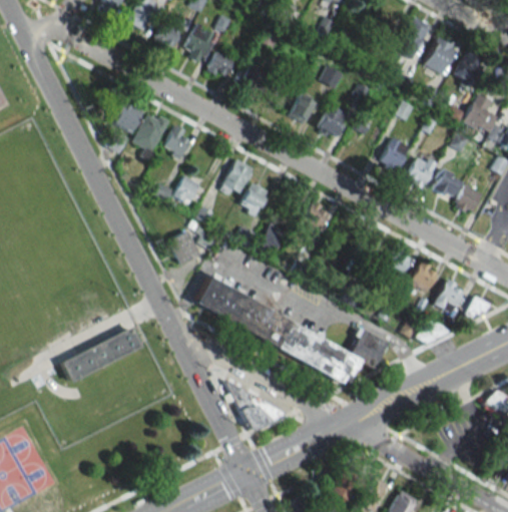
[(115,14),(122,0),(103,0),(100,6),(115,14)]
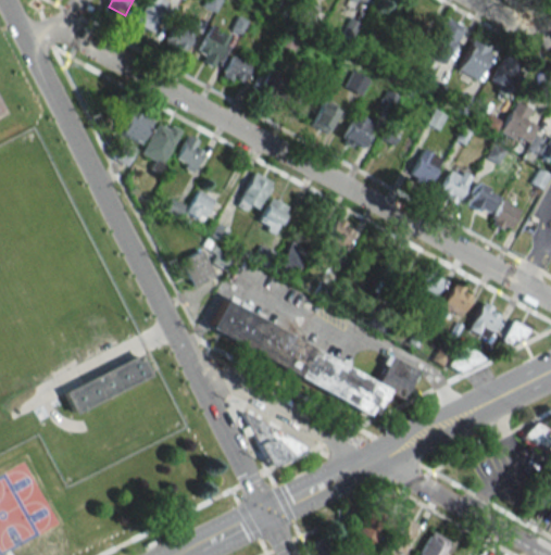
[(173,1),(171,0),(150,0),(138,24),(157,33),(173,1)]
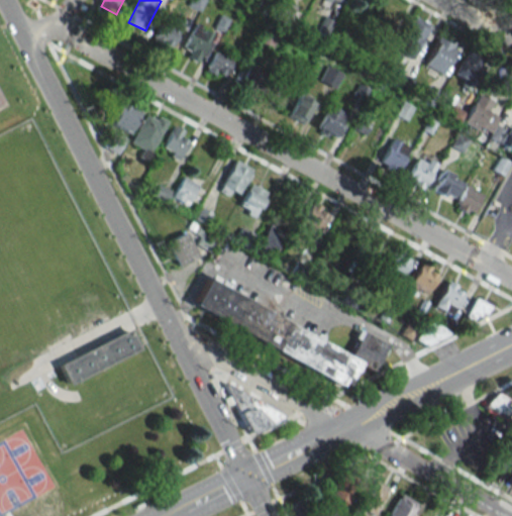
[(389,17),(369,11),(365,27),(385,32),(389,17)]
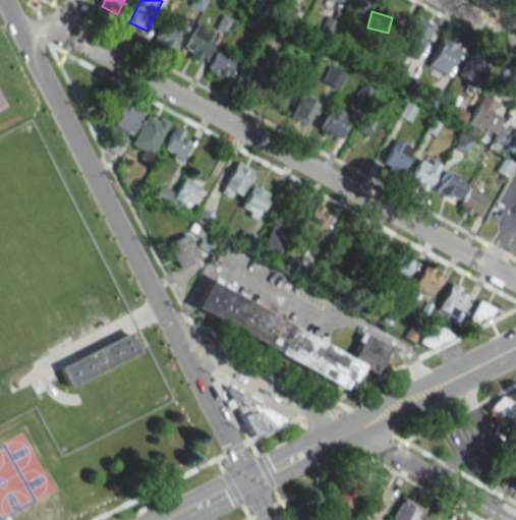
[(157,42),(173,51),(189,21),(173,12),(157,42)]
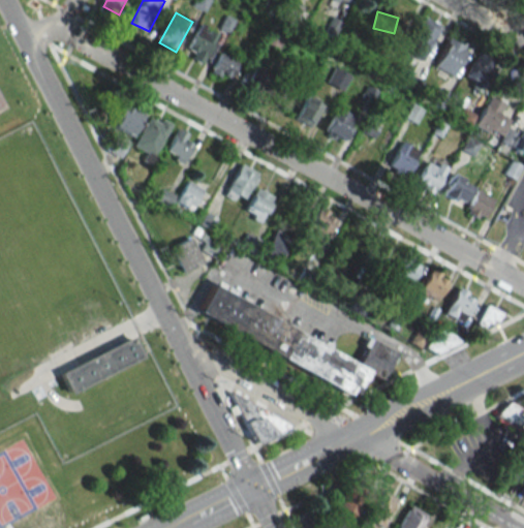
[(443,26),(426,18),(408,54),(425,62),(443,26)]
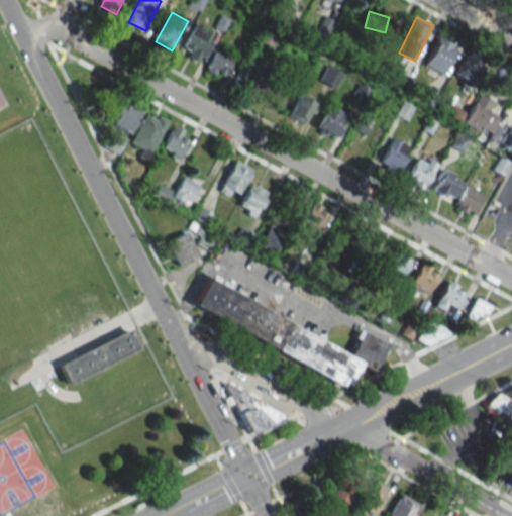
[(202,64),(219,37),(201,24),(183,52),(202,64)]
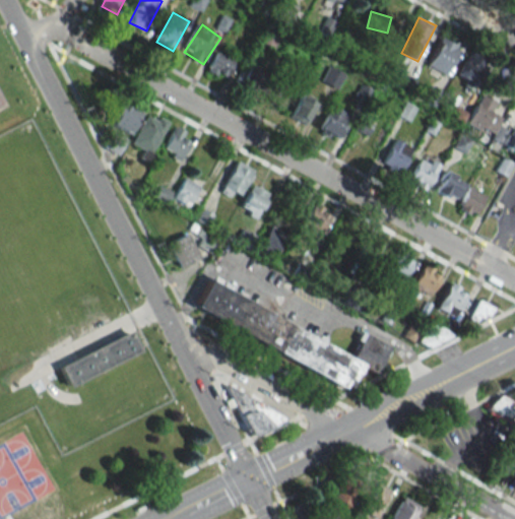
[(463,46),(445,37),(430,66),(448,75),(463,46)]
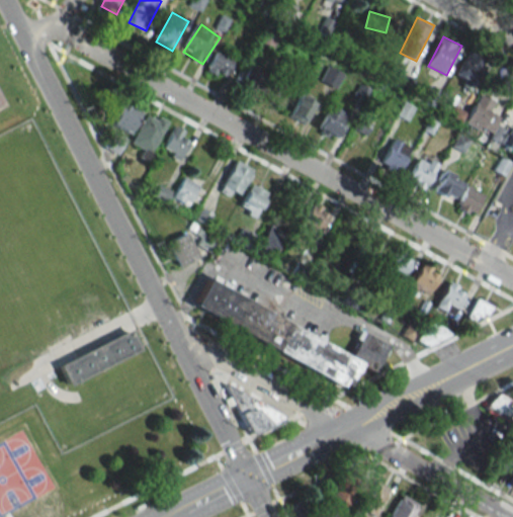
[(227,80),(237,57),(220,50),(209,73),(227,80)]
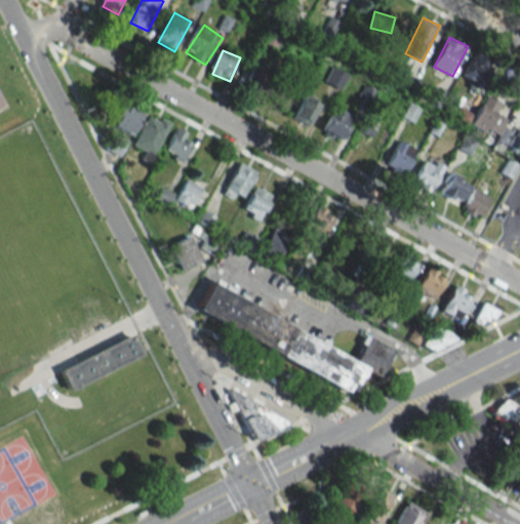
[(463,82),(480,90),(494,62),(477,52),(463,82)]
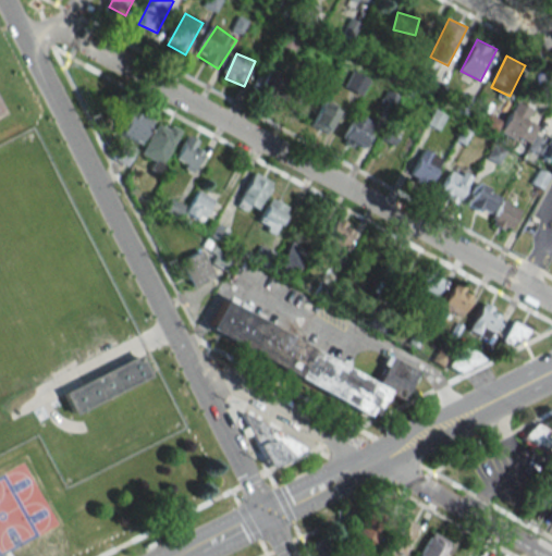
[(291,78),(274,71),(264,93),(281,100),(291,78)]
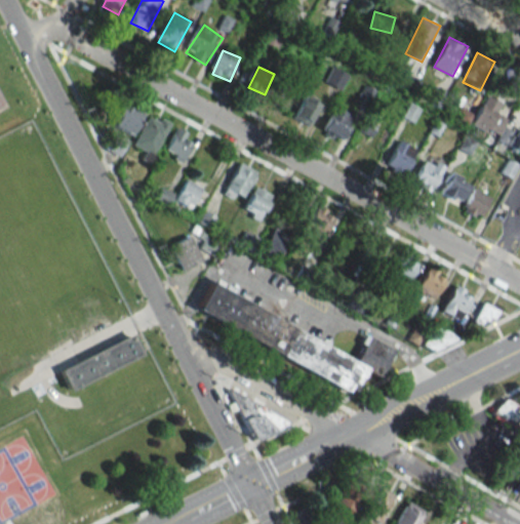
[(328,81),(342,89),(351,76),(336,67),(328,81)]
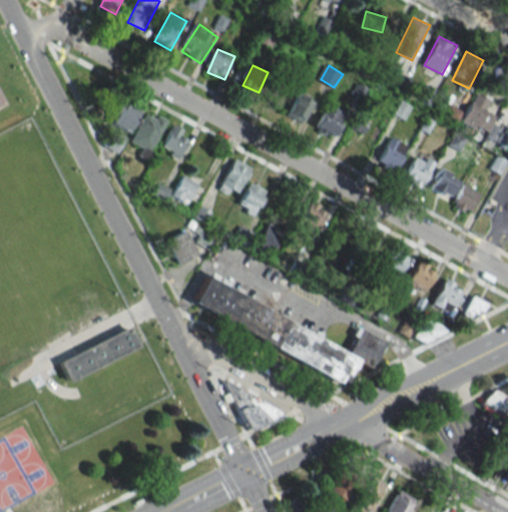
[(304,123),(317,100),(302,92),(289,114),(304,123)]
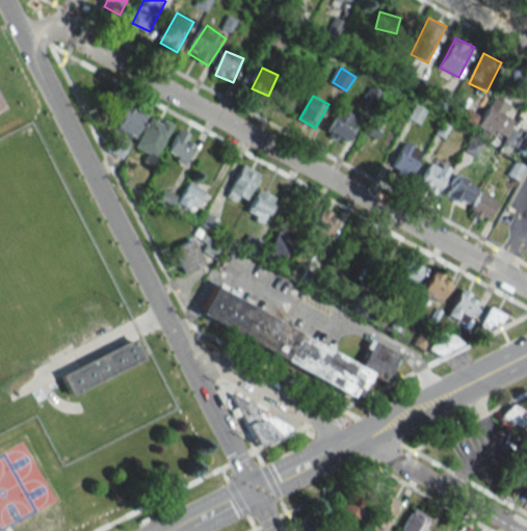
[(505,140),(516,121),(506,115),(511,106),(497,97),(480,126),(505,140)]
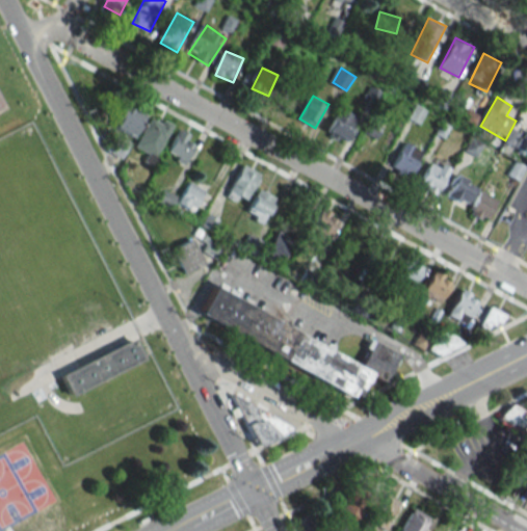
[(147,115),(127,106),(117,129),(137,137),(147,115)]
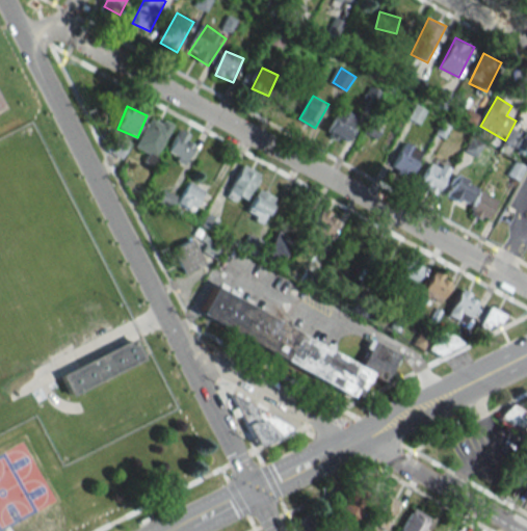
[(330,134),(347,142),(359,116),(341,109),(330,134)]
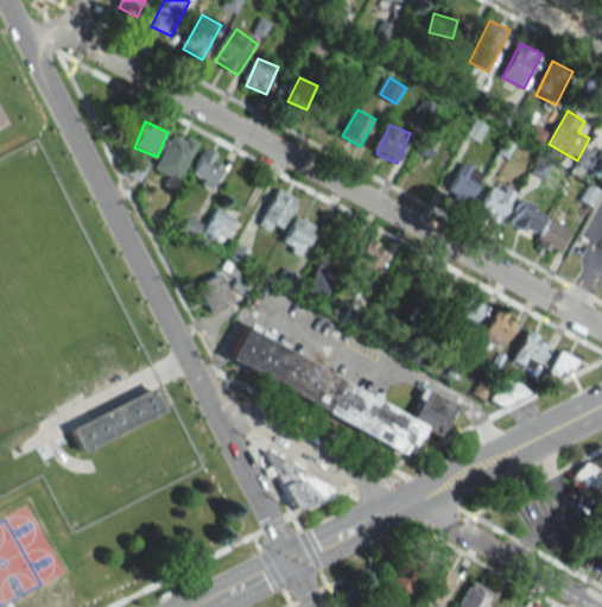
[(528,138),(542,146),(549,133),(536,126),(528,138)]
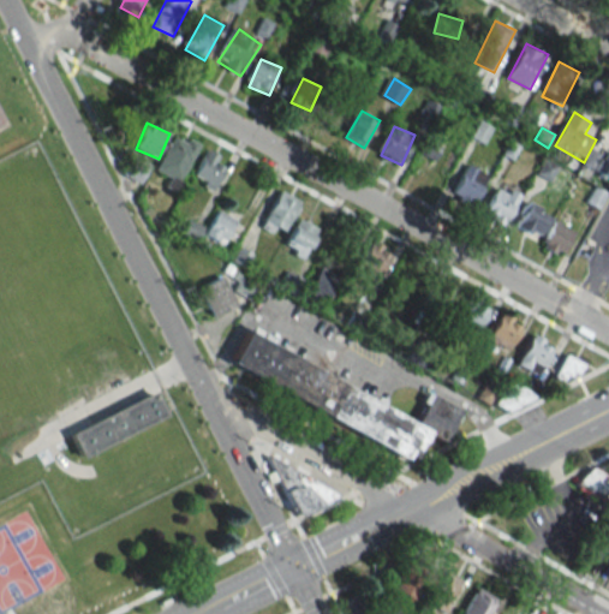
[(202,143),(177,132),(161,172),(177,179),(174,185),(183,189),(202,143)]
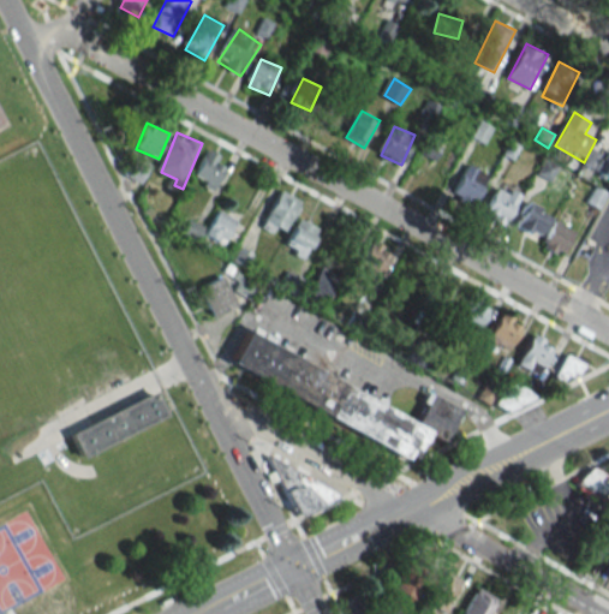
[(219,164),(222,155),(210,149),(196,182),(216,191),(227,168),(219,164)]
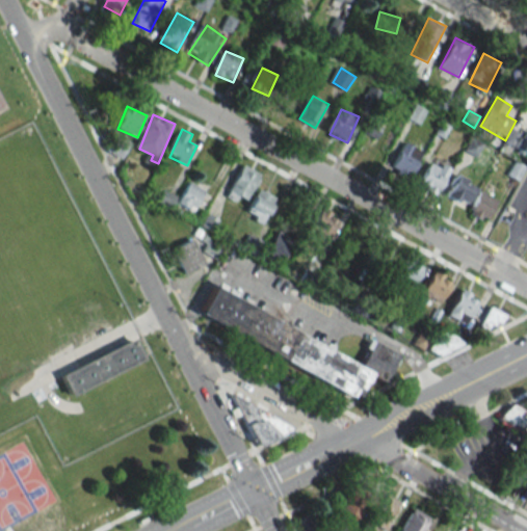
[(411,179),(424,152),(406,142),(392,169),(411,179)]
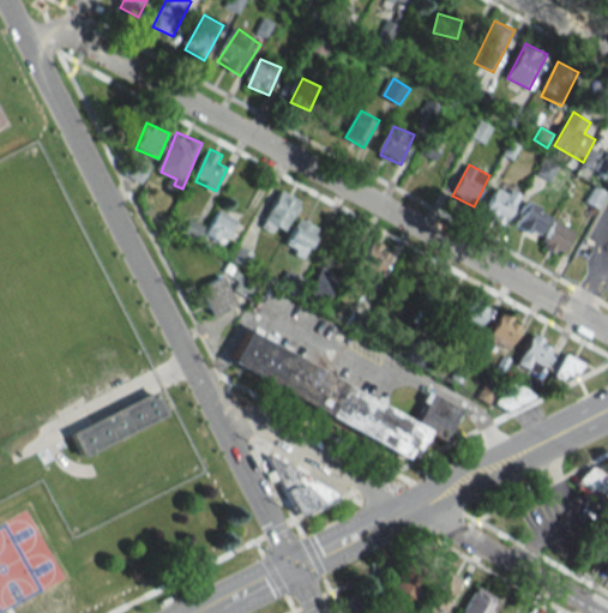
[(486,215),(506,224),(522,193),(500,184),(486,215)]
